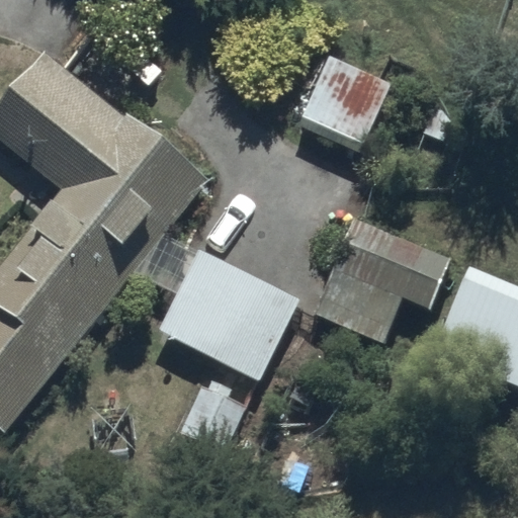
[(206,176),(40,47),(0,98),(0,140),(62,188),(0,267),(0,427),(5,431),(206,176)]
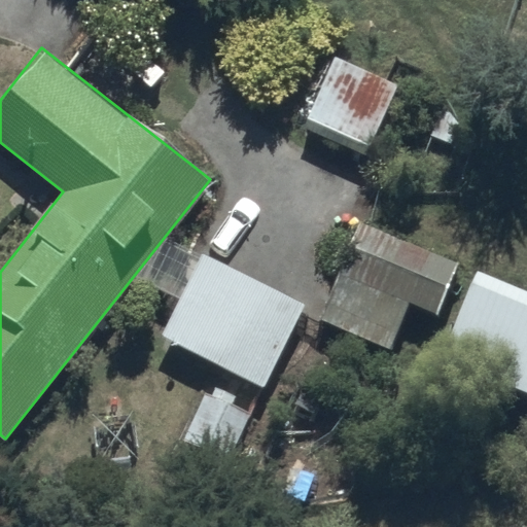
[(337,56),(308,118),(370,147),(398,84),(337,56)]
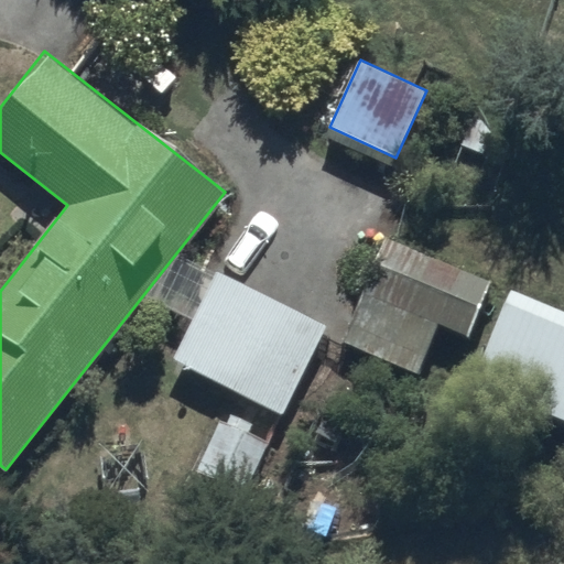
[(419,375),(440,324),(469,337),(492,282),(388,238),(344,343),(419,375)]
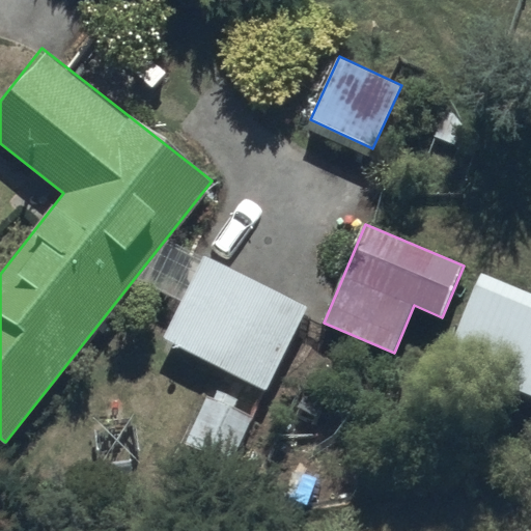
[(308,305),(203,255),(164,339),(269,389),(308,305)]
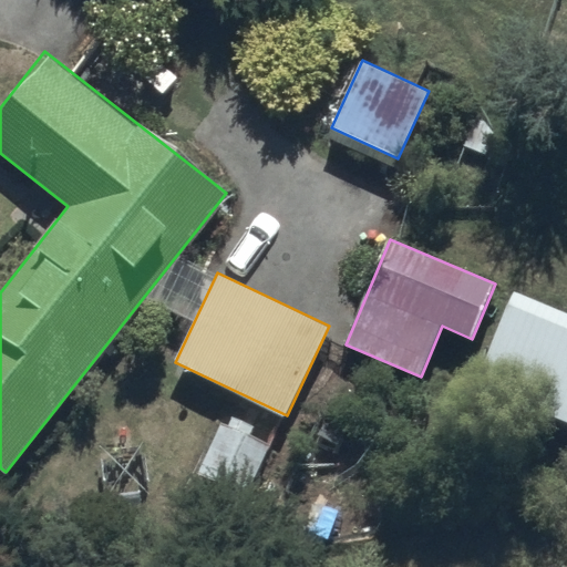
[(566,312),(514,291),(476,383),(566,421),(566,312)]
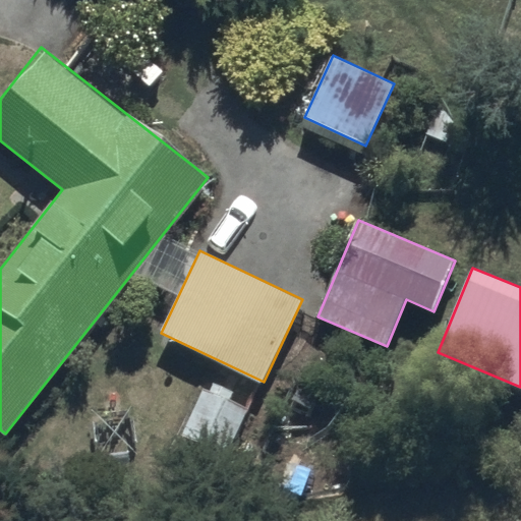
[(181,438),(225,457),(246,410),(230,402),(234,393),(213,383),(208,394),(201,391),(181,438)]
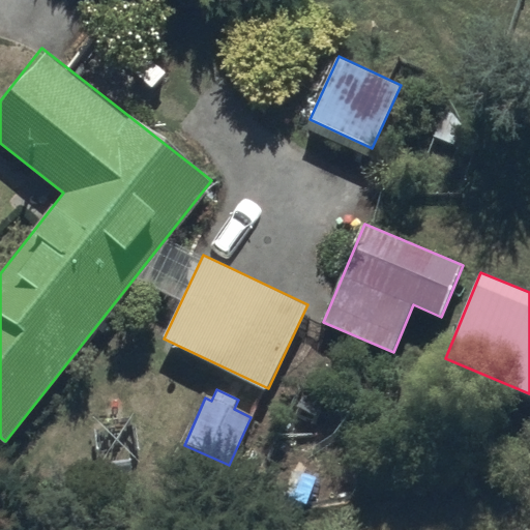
All buildings are outlined.
